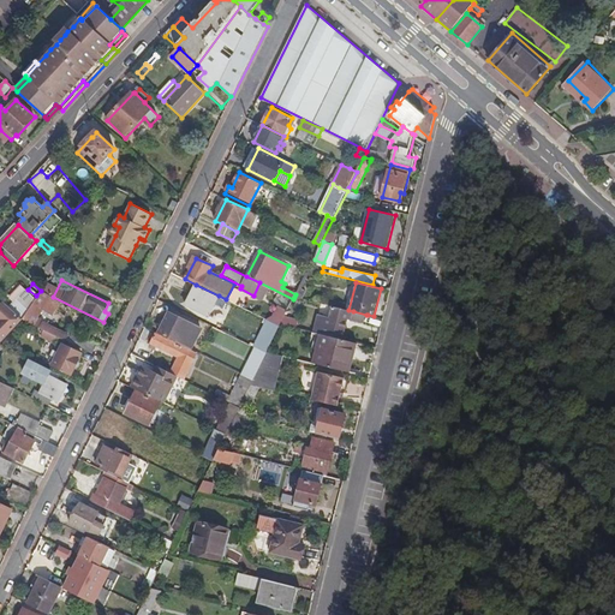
[(209,316),(219,296),(196,285),(186,305),(209,316)]
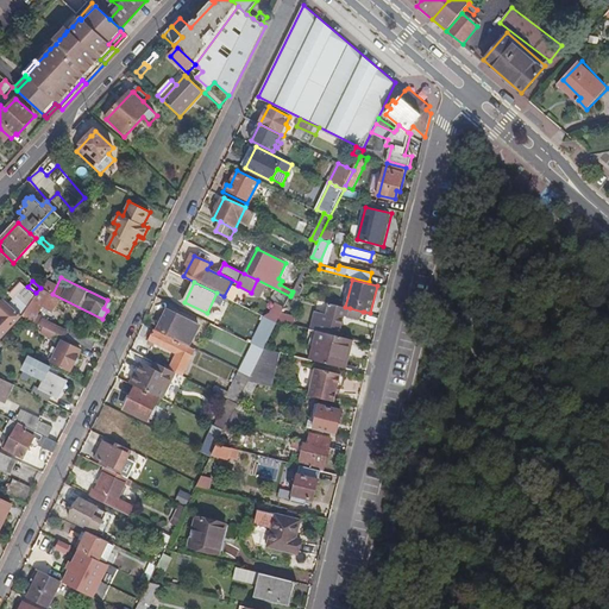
[(24,306),(36,293),(27,287),(11,306),(22,316),(26,309),(24,306)]
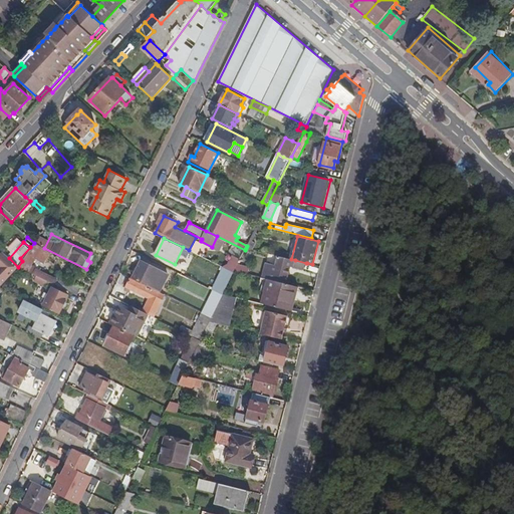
[(38,259),(41,255),(40,252),(42,248),(41,248),(34,243),(22,261),(18,267),(37,276),(48,281),(77,296),(80,289),(67,282),(66,284),(36,269),(36,268),(31,265),(35,259),(38,259)]
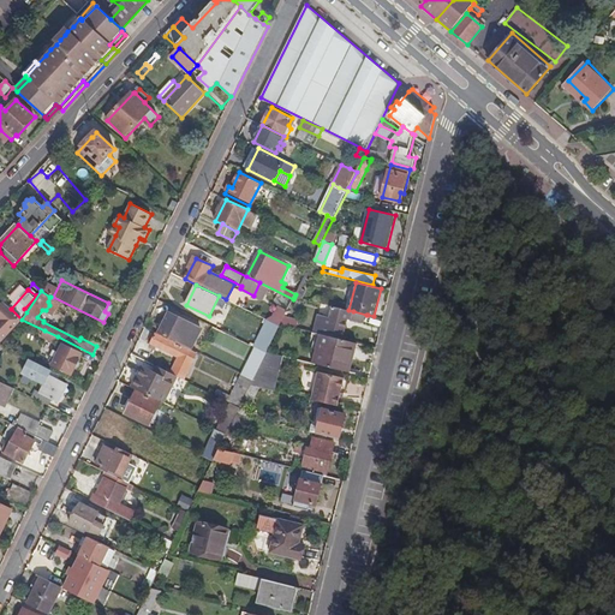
[(0,342),(22,320),(11,309),(1,300),(0,300),(0,342)]
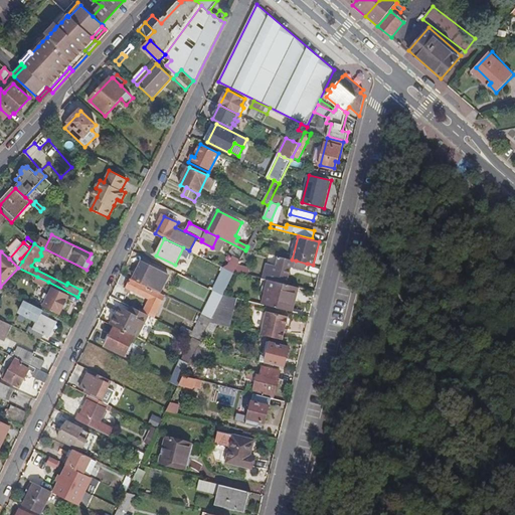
[(235,272),(237,267),(240,261),(233,256),(227,270),(234,273),(235,272)]
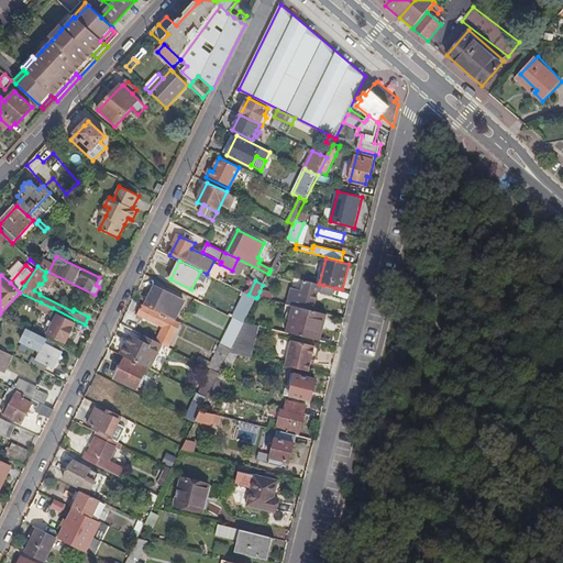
[(291,288),(288,302),(299,306),(298,307),(313,311),(318,291),(333,296),(335,288),(323,285),(319,284),(305,280),(302,291),(291,288)]
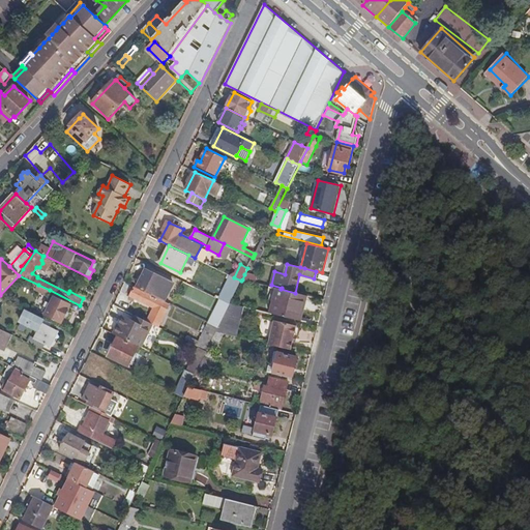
[(244,274),(242,280),(245,281),(257,284),(258,282),(266,284),(270,268),(266,267),(265,272),(260,270),(258,277),(244,274)]
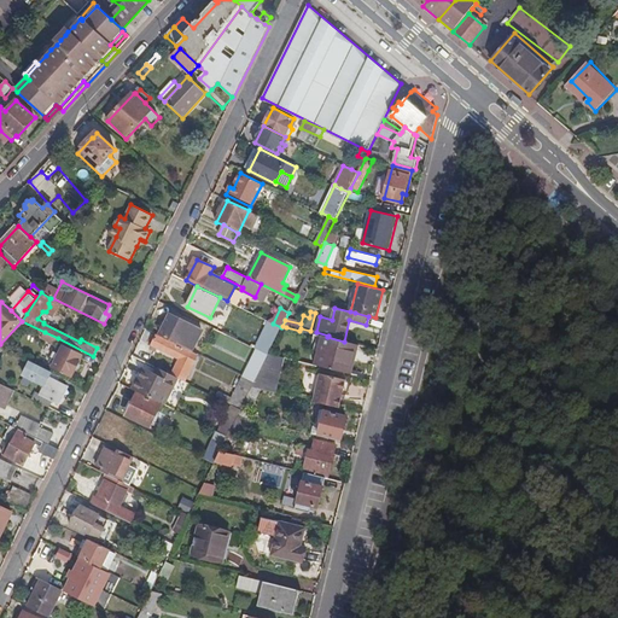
[(191,349),(200,328),(170,314),(159,333),(191,349)]
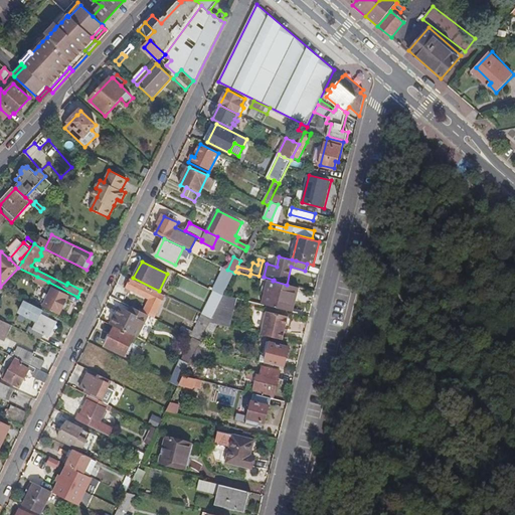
[(240,299),(243,290),(236,288),(238,282),(236,281),(238,273),(235,272),(234,273),(230,283),(224,295),(236,298),(240,299)]
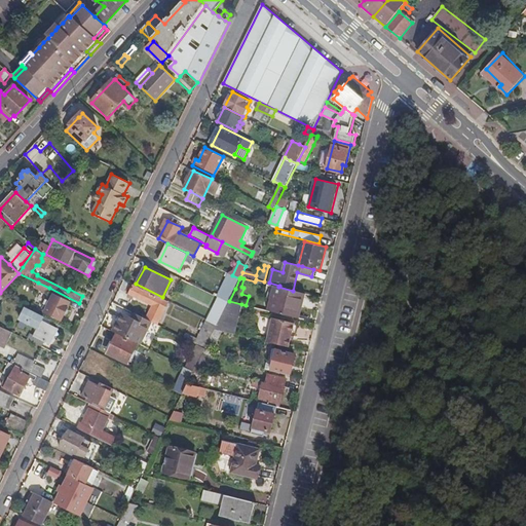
[(46,293),(49,288),(38,283),(36,288),(46,293)]
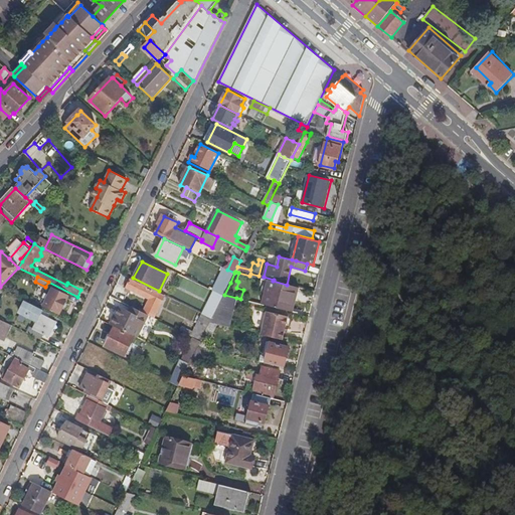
[(224,295),(230,283),(219,277),(214,286),(219,289),(217,293),(223,296),(224,295)]
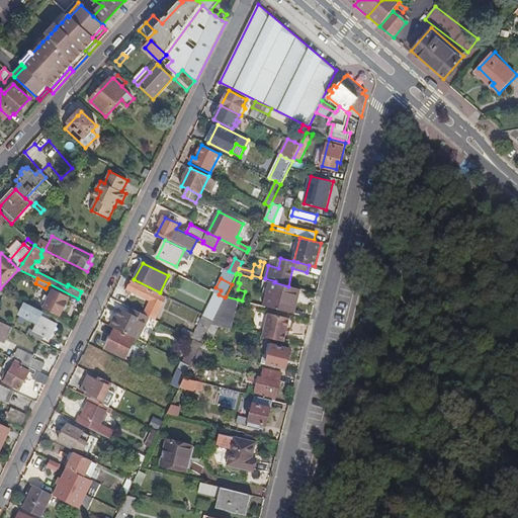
[(165,297),(133,281),(128,289),(151,300),(145,315),(149,317),(154,320),(165,297)]
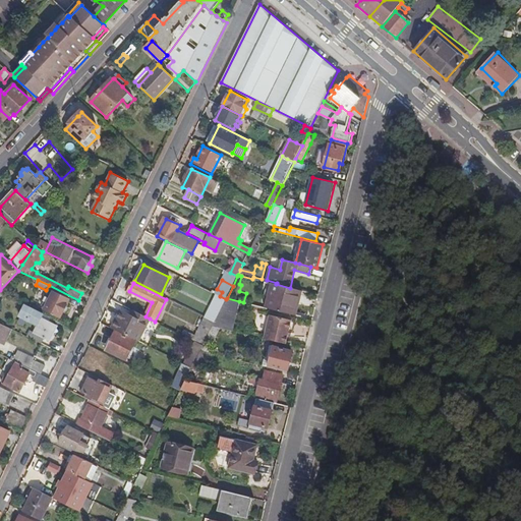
[(294,314),(300,290),(290,288),(276,284),(275,284),(268,308),(294,314)]
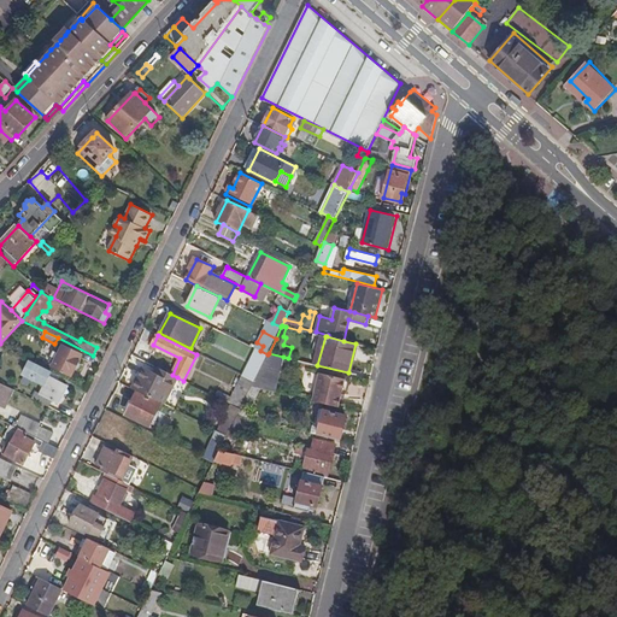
[(71,375),(82,356),(63,346),(59,354),(53,365),(53,366),(71,375)]
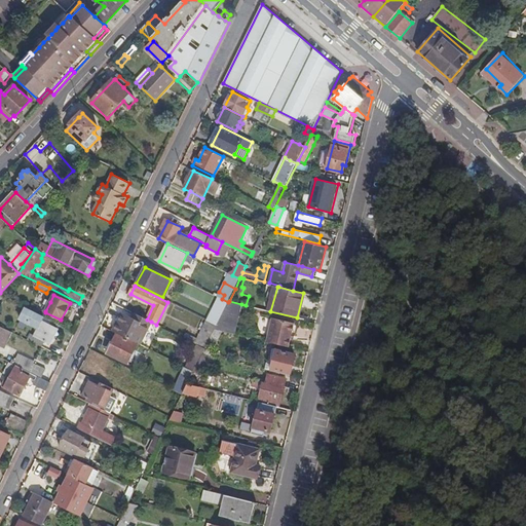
[(224,311),(228,302),(222,299),(218,297),(207,321),(208,321),(217,325),(219,320),(222,314),(224,311)]
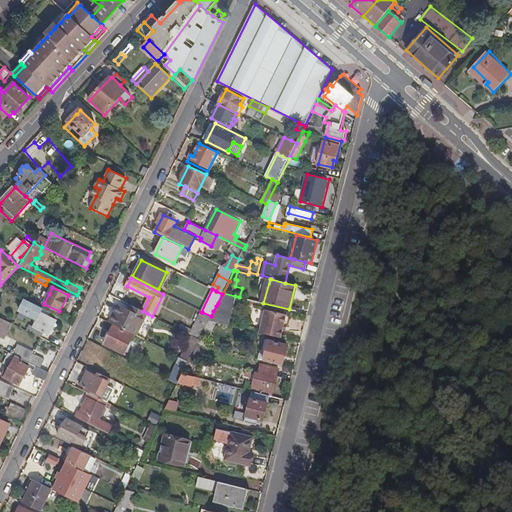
[(44,303),(49,294),(44,292),(39,301),(44,303)]
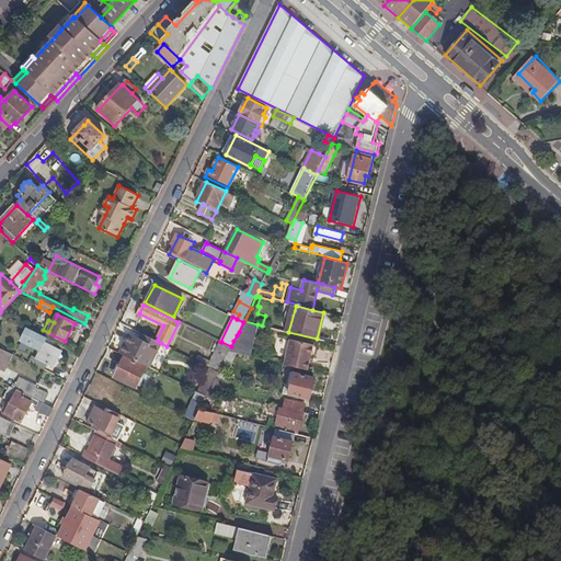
[(254,336),(258,324),(244,321),(243,322),(239,332),(254,336)]
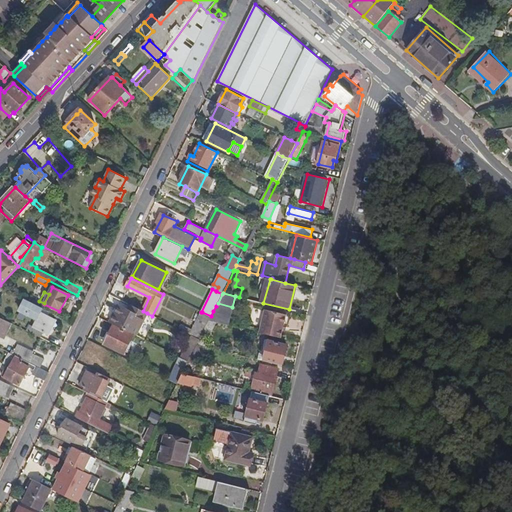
[(19,310),(37,319),(34,327),(30,333),(40,338),(42,332),(48,335),(55,320),(40,313),(42,308),(25,300),(19,310)]
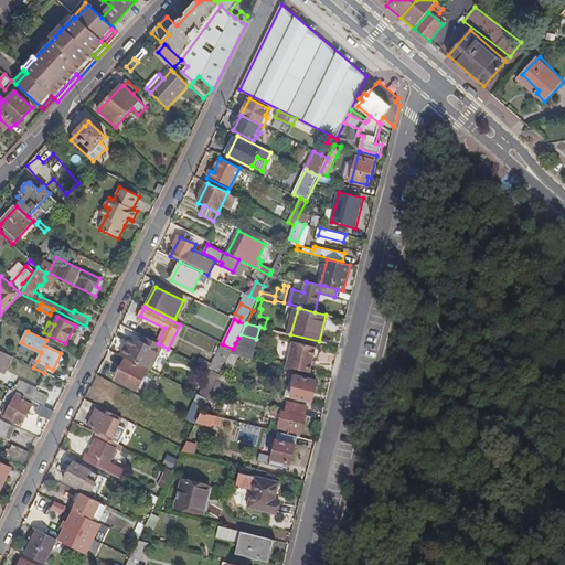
[(254,349),(256,339),(241,334),(238,338),(235,343),(254,349)]
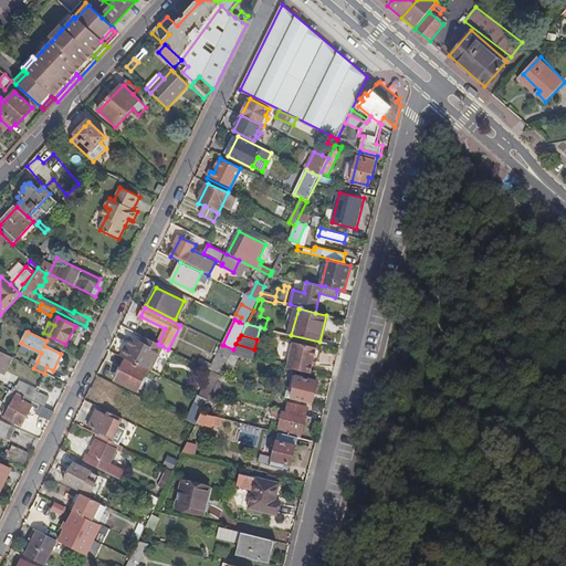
[(150,370),(163,346),(158,344),(148,338),(146,344),(132,337),(122,356),(127,359),(149,369),(150,370)]
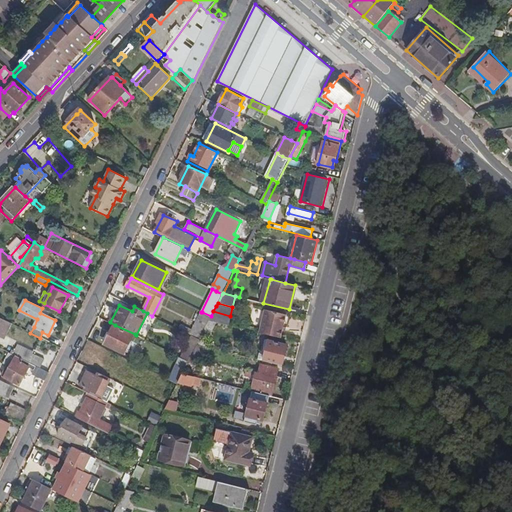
[(285,323),(287,314),(265,309),(260,332),(281,338),(283,329),(285,323)]
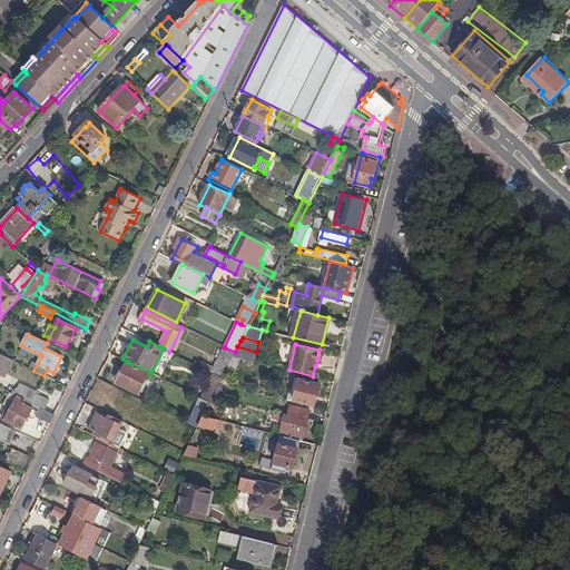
[(254,361),(256,352),(237,346),(235,352),(233,356),(241,357),(254,361)]
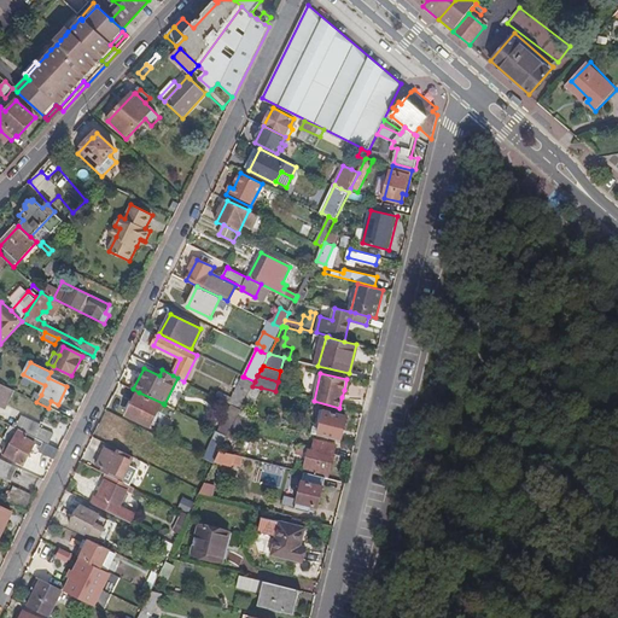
[(242,409),(252,386),(255,382),(244,377),(243,377),(232,398),(229,403),(232,404),(242,409)]
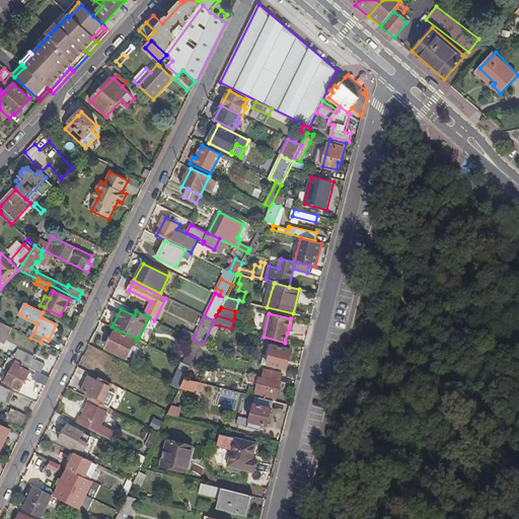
[(26,328),(10,320),(7,326),(10,327),(23,334),(26,328)]
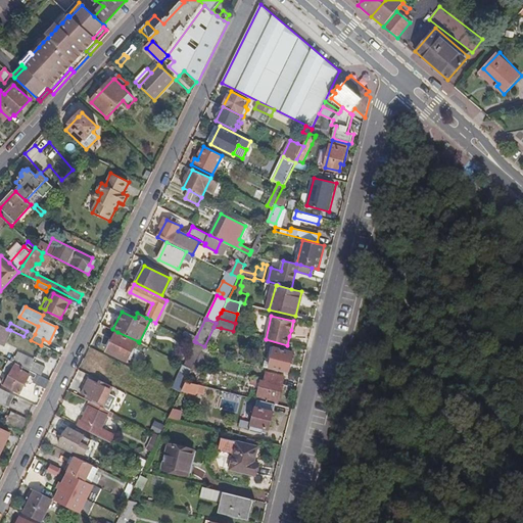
[(0,341),(4,343),(10,330),(7,329),(0,325),(0,341)]
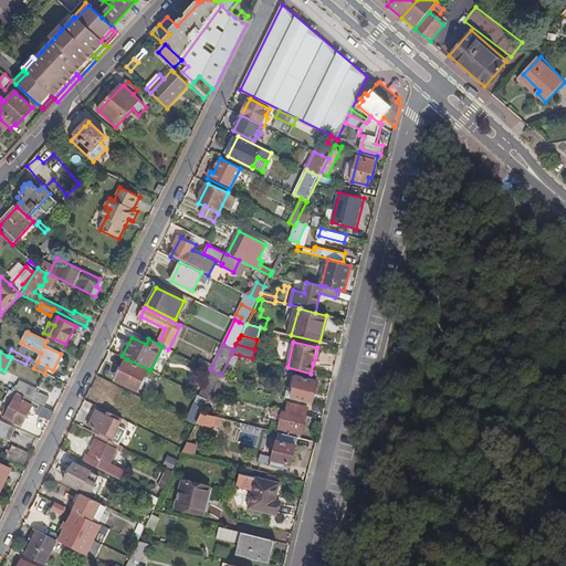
[(226,383),(239,355),(231,354),(221,375),(218,380),(226,383)]
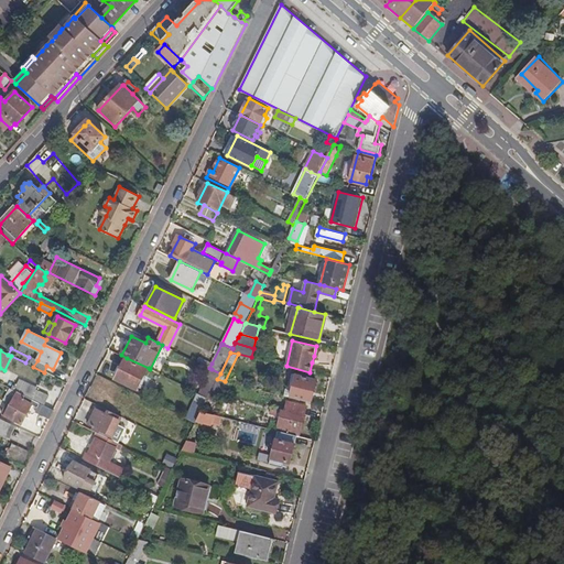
[(33,367),(38,360),(31,357),(28,365),(33,367)]
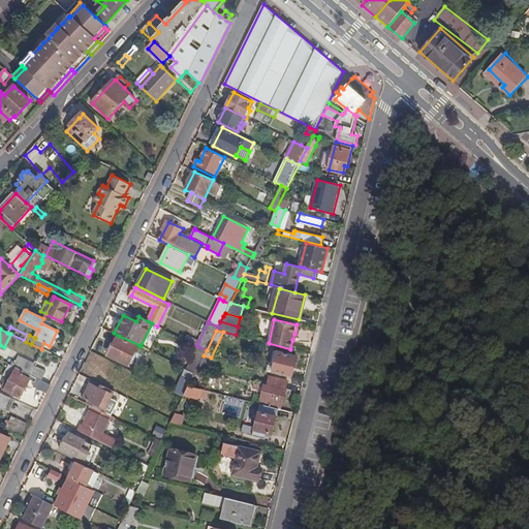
[(187,335),(185,340),(196,345),(198,341),(187,335)]
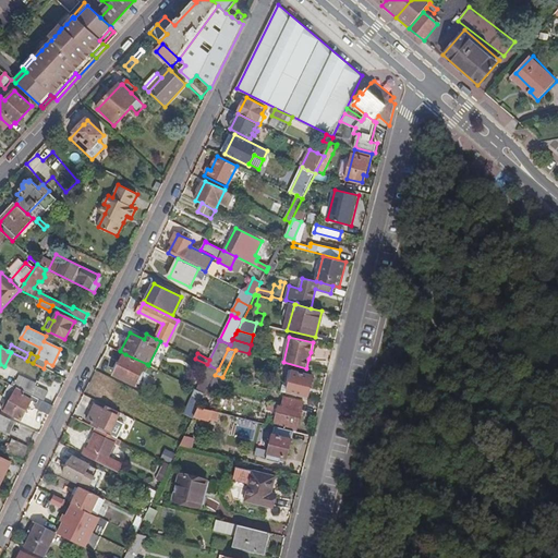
[(136,386),(147,364),(125,354),(114,375),(136,386)]
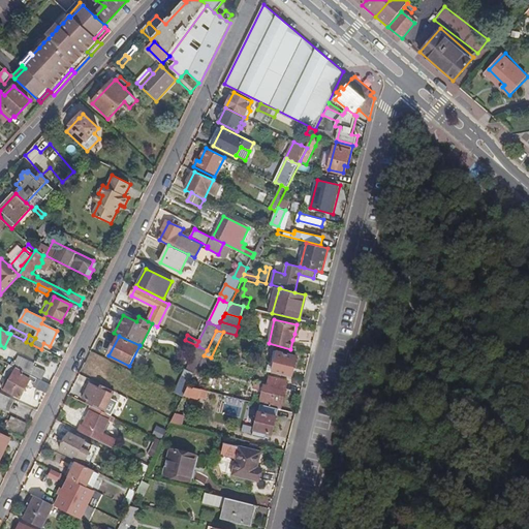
[(197,368),(204,356),(204,355),(207,350),(198,346),(187,369),(189,370),(195,373),(197,368)]
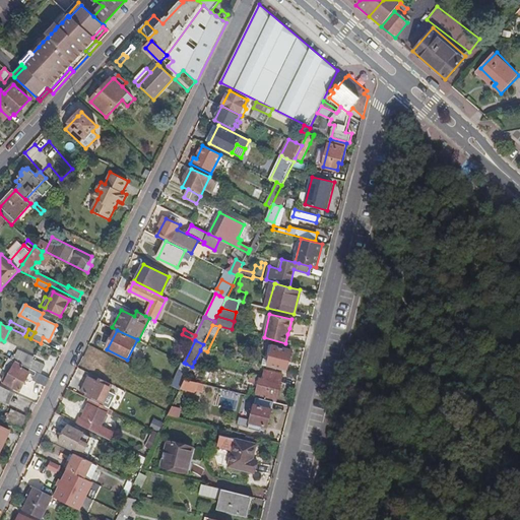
[(263,359),(262,365),(285,371),(290,350),(269,344),(267,350),(271,351),(269,360),(263,359)]
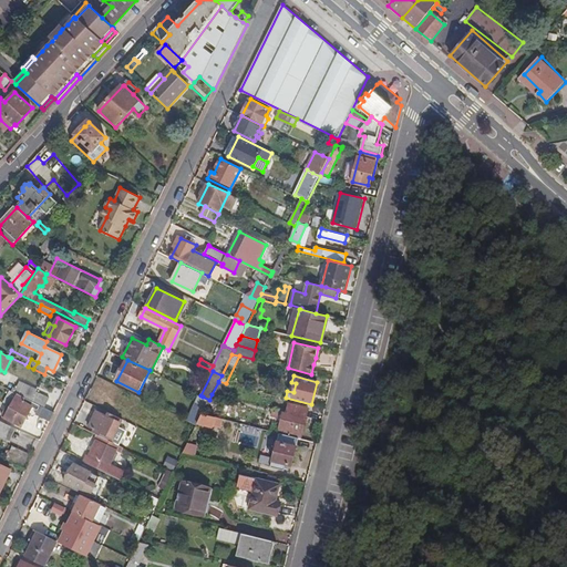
[(31,402),(35,392),(37,390),(20,381),(13,393),(17,394),(31,402)]
